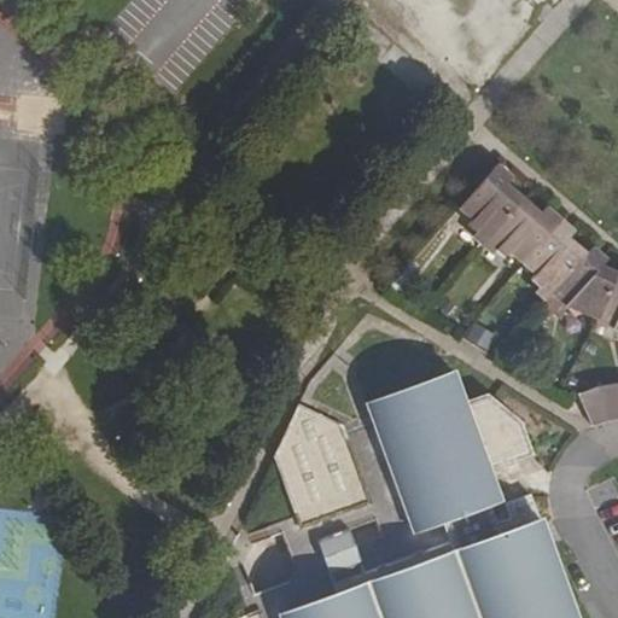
[(511,178),(496,164),(455,210),(468,221),(465,226),(472,233),(467,238),(478,248),(520,198),(506,184),(511,178)]
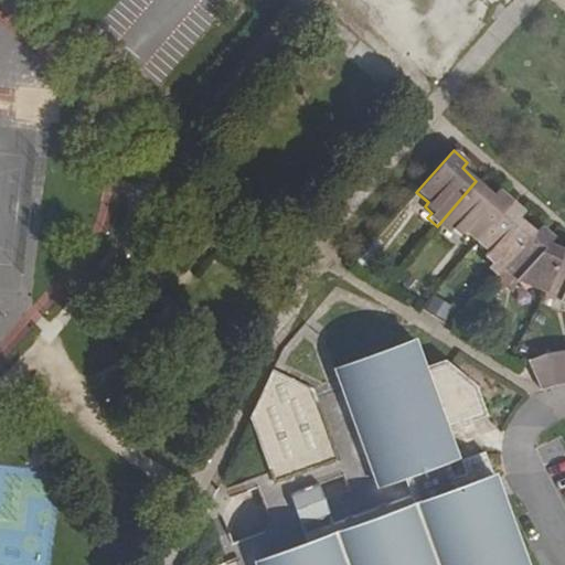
[(492,195),(476,181),(437,226),(447,236),(452,231),(459,236),(465,231),(476,241),(510,201),(497,188),(492,195)]
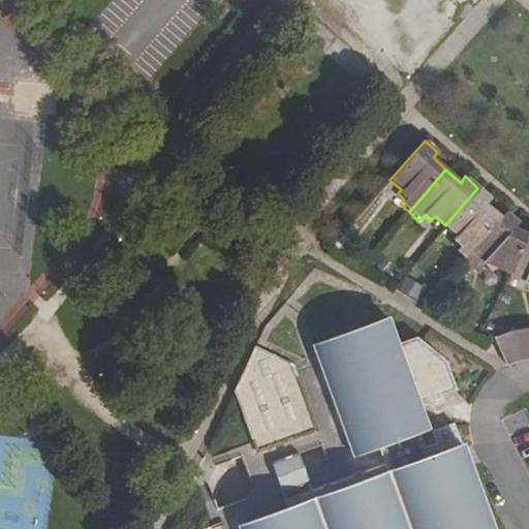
[(491,198),(477,188),(445,225),(458,235),(454,238),(461,244),(457,249),(465,256),(471,250),(500,217),(486,203),(491,198)]
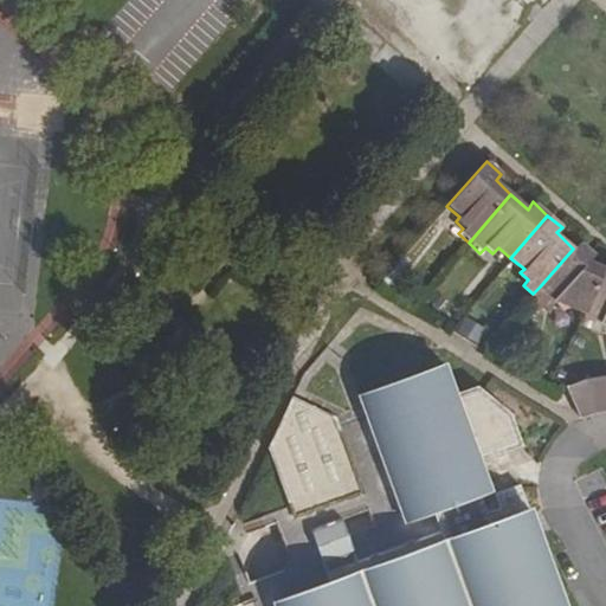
[(592,257),(577,244),(573,249),(540,287),(562,305),(582,315),(603,269),(586,262),(592,257)]
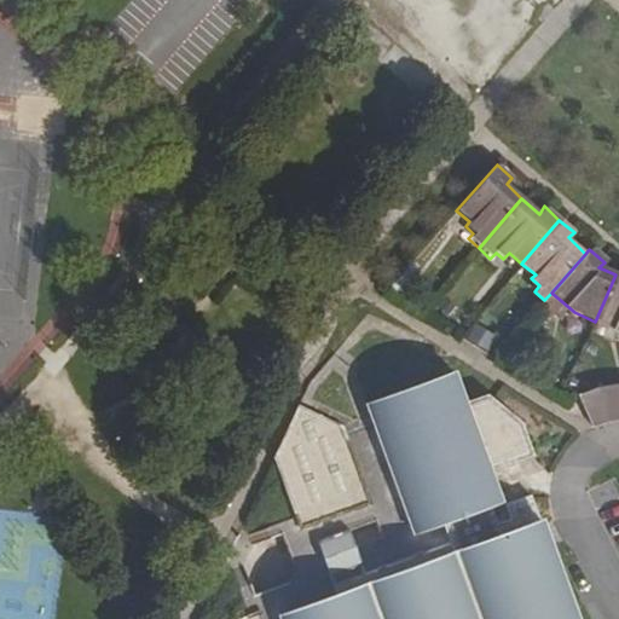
[(618,266),(618,267),(615,275),(595,322),(594,324),(618,335),(618,266)]
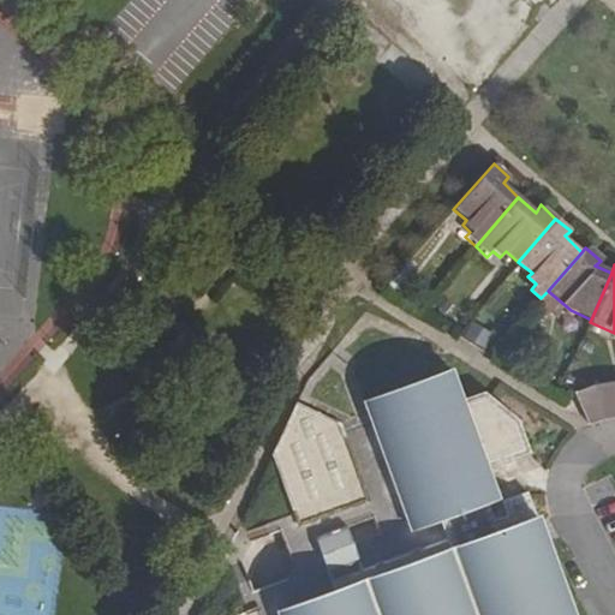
[(471,320),(463,335),(485,347),(494,333),(471,320)]
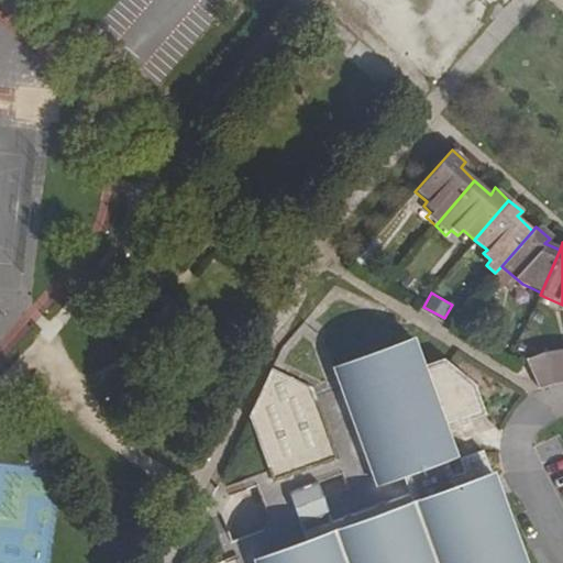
[(548,351),(543,352),(550,382),(554,382),(560,381),(562,379),(562,366),(561,348),(556,349),(552,349),(548,351)]
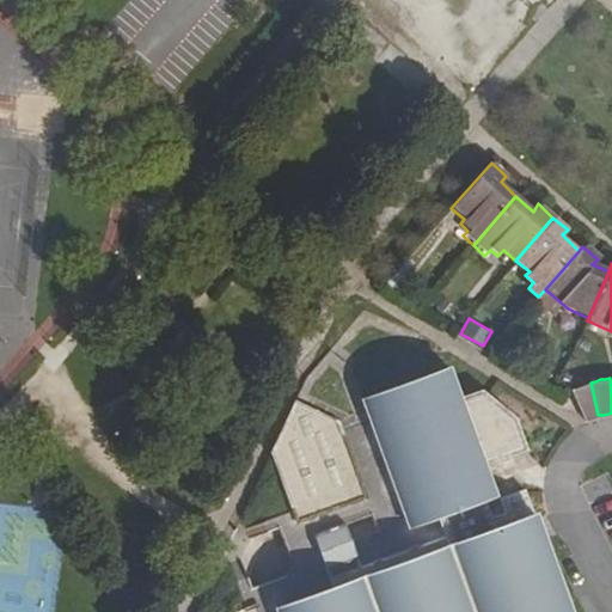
[(338,432),(297,398),(273,447),(294,507),(267,518),(270,528),(280,526),(292,558),(286,574),(251,588),(248,577),(237,582),(246,606),(231,611),(570,611),(526,488),(500,497),(503,509),(490,514),(482,491),(494,488),(484,464),(528,448),(514,405),(475,385),(452,395),(448,386),(441,387),(439,383),(366,410),(367,416),(362,417),(368,432),(342,441),(338,432)]
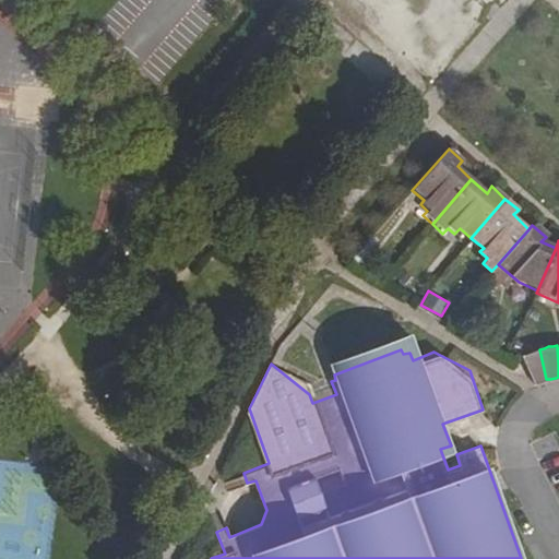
[(525,354),(521,356),(533,384),(536,382),(540,381),(546,379),(539,349),(534,351),(530,352),(525,354)]
